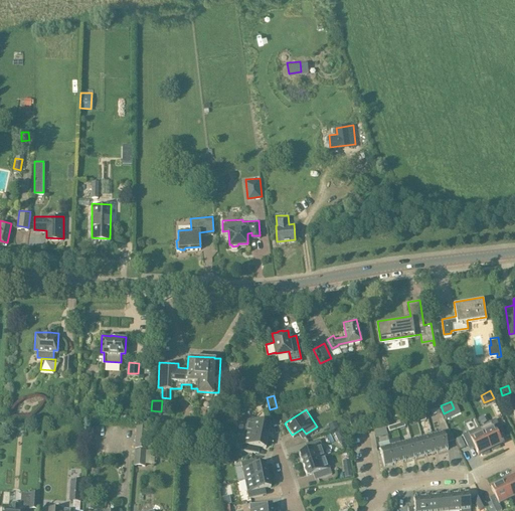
[(361,410),(349,414),(352,424),(364,420),(361,410)]
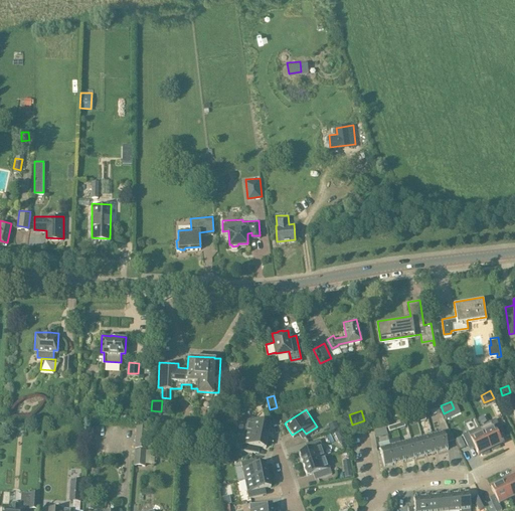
[(248,412),(245,429),(269,433),(271,422),(260,419),(261,415),(248,412)]
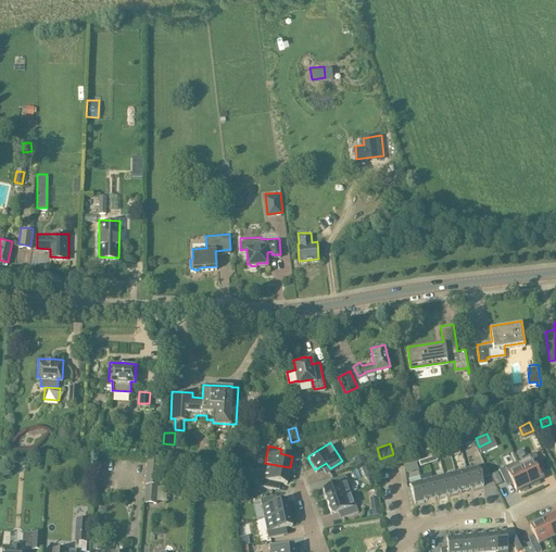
[(530,453),(518,459),(529,483),(531,481),(532,484),(540,480),(539,478),(541,476),(535,464),(541,461),(535,449),(529,452),(530,453)]
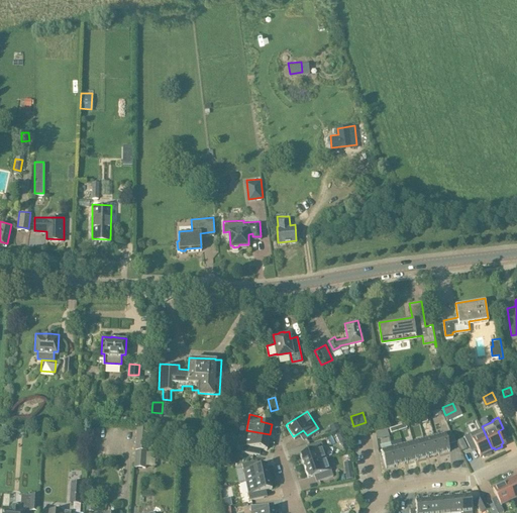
[(337,420),(329,424),(332,430),(339,426),(337,420)]
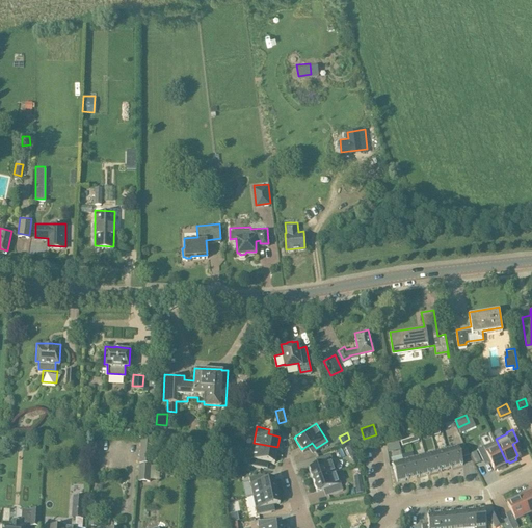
[(141,438),(139,458),(152,459),(153,439),(141,438)]
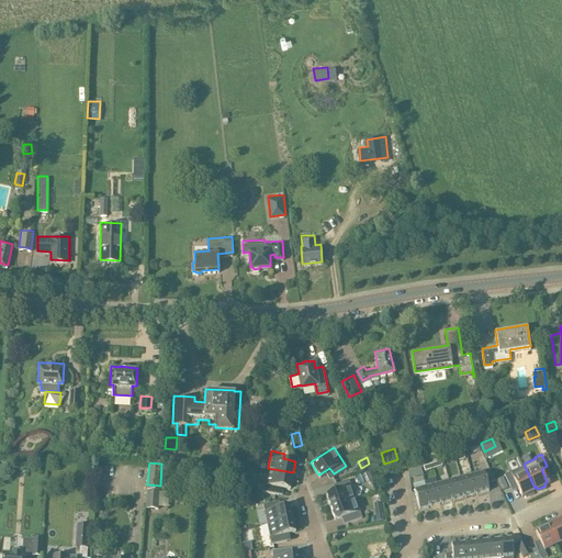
[(535,488),(524,464),(512,469),(510,469),(505,471),(510,483),(516,481),(523,493),(525,492),(526,494),(534,491),(532,489),(535,488)]
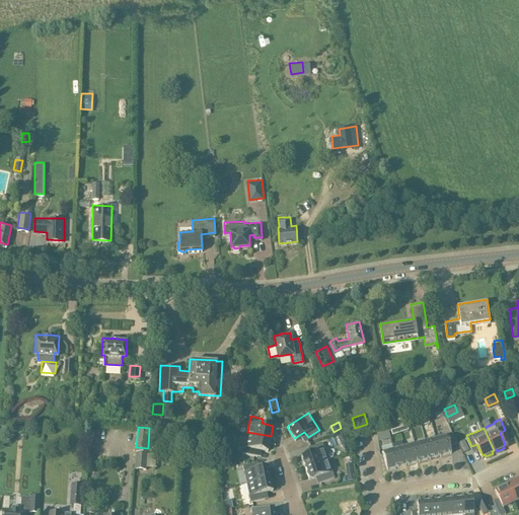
[(343,430),(338,433),(343,443),(348,440),(343,430)]
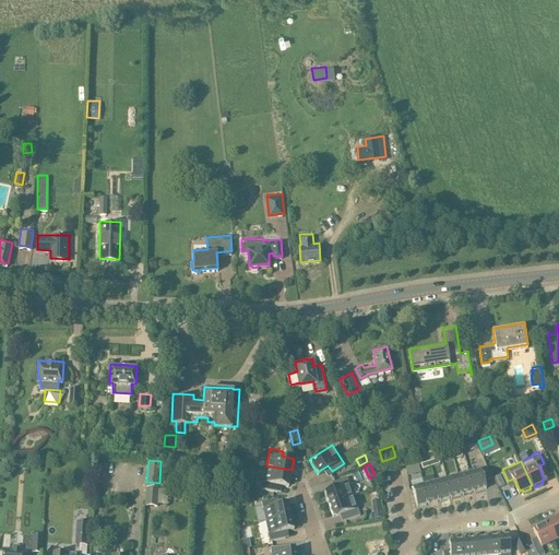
[(266,465),(262,485),(278,488),(280,482),(288,484),(292,470),(266,465)]
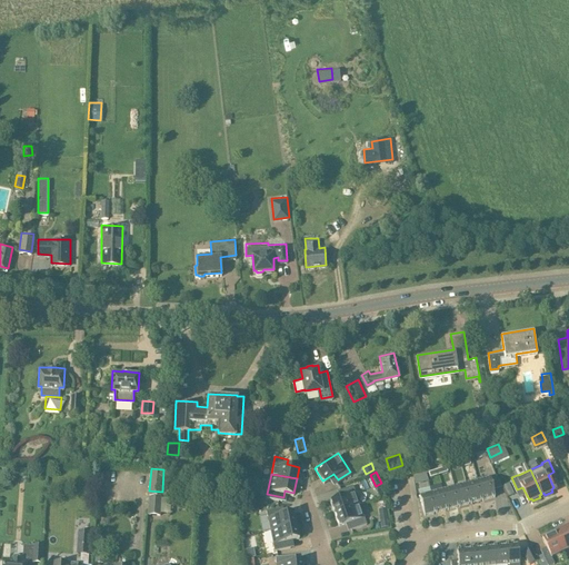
[(490,474),(478,477),(483,496),(496,493),(490,474)]
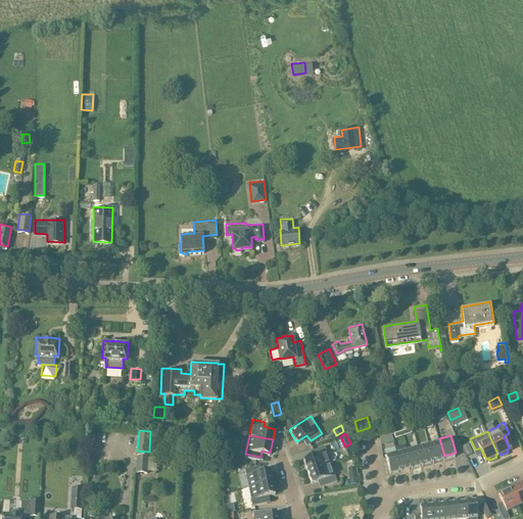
[(439,438),(429,441),(433,459),(444,456),(439,438)]
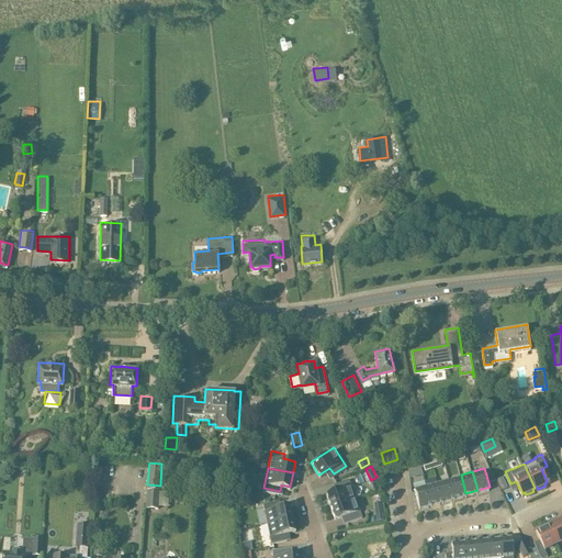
[(461,475),(449,478),(454,497),(465,493),(461,475)]
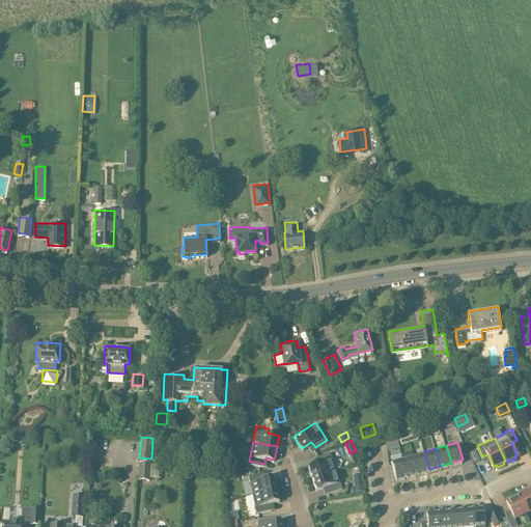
[(320,460),(309,464),(313,475),(336,468),(329,449),(318,453),(320,460)]
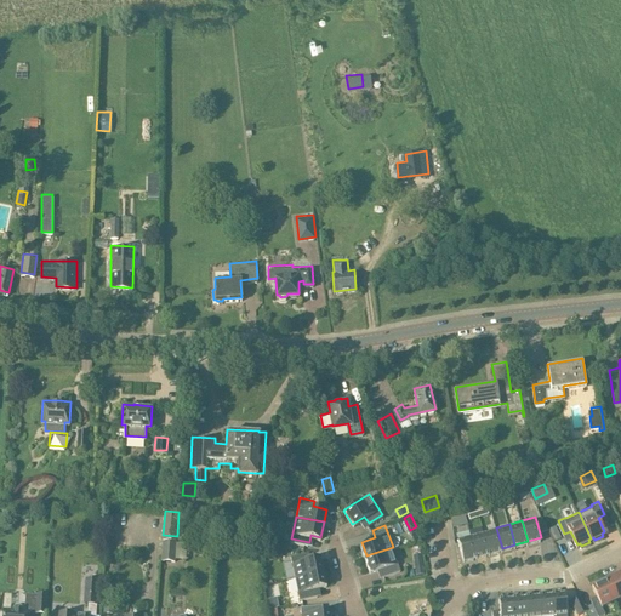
[(496,528),(484,530),(489,552),(502,548),(496,528)]
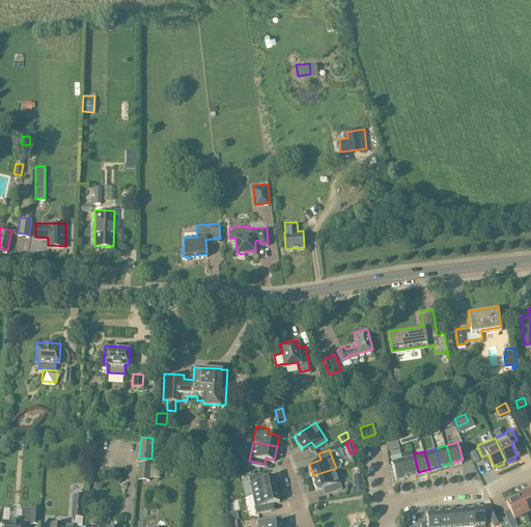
[(414,453),(402,456),(408,474),(418,472),(414,453)]
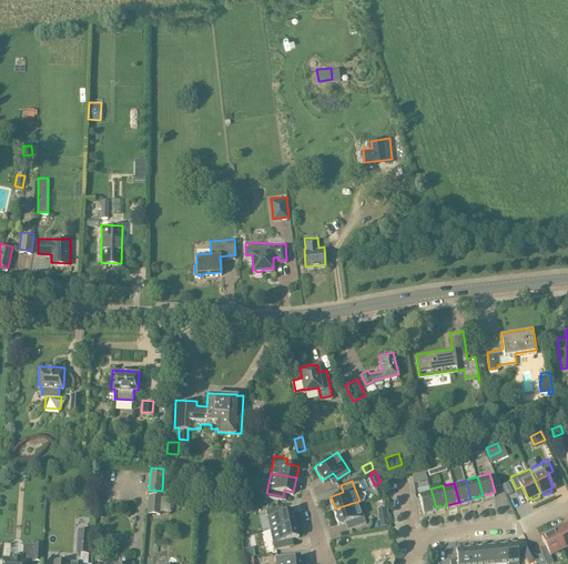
[(436,507),(430,489),(419,492),(424,511),(436,507)]
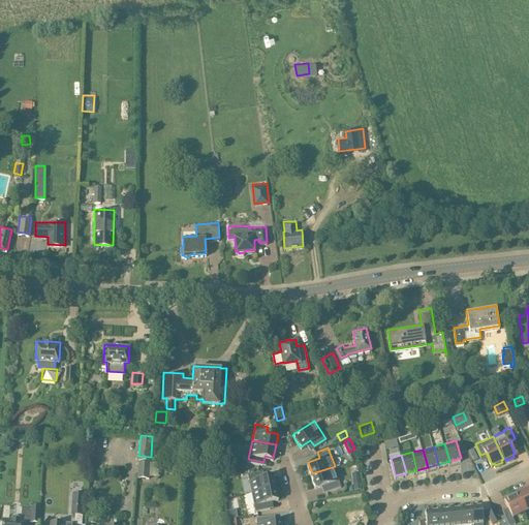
[(151,457),(138,456),(137,474),(149,475),(151,457)]
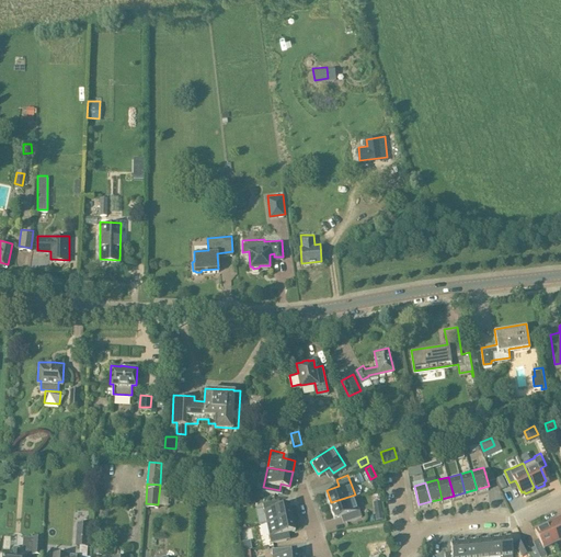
[(355,495),(331,502),(335,515),(345,511),(347,519),(362,513),(355,495)]
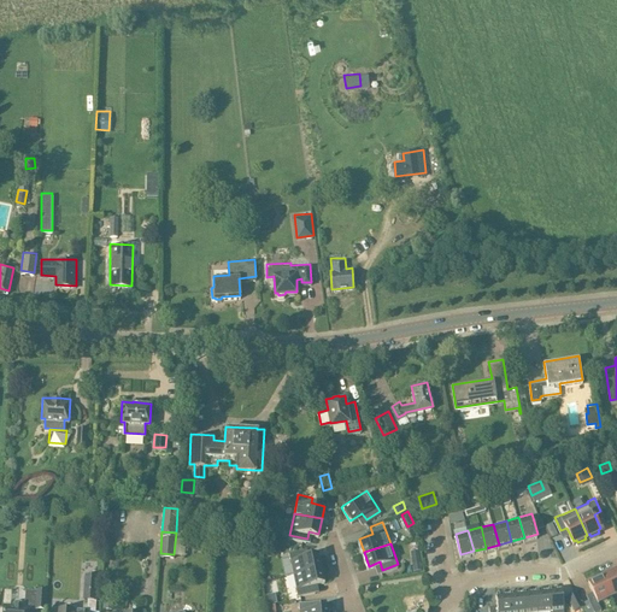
[(304,546),(289,549),(294,571),(322,565),(318,552),(305,554),(304,546)]
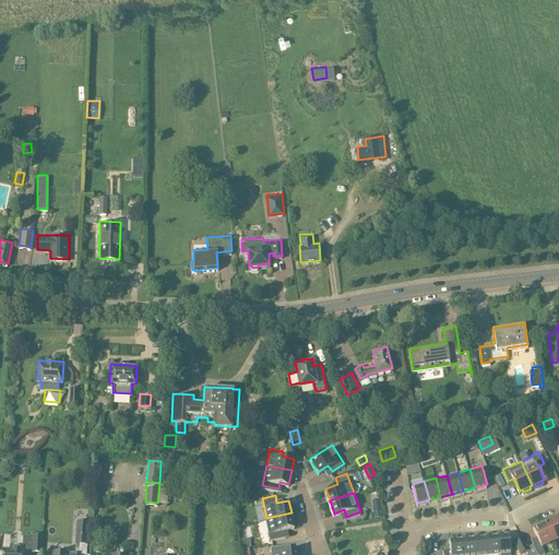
[(380,497),(372,498),(376,517),(383,515),(380,497)]
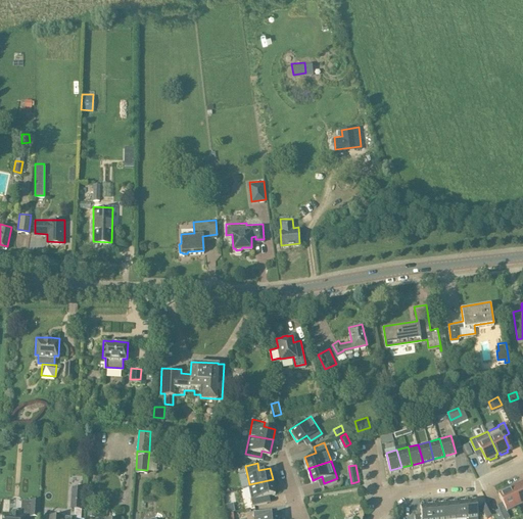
[(273,479),(249,484),(253,503),(268,500),(267,492),(275,491),(273,479)]
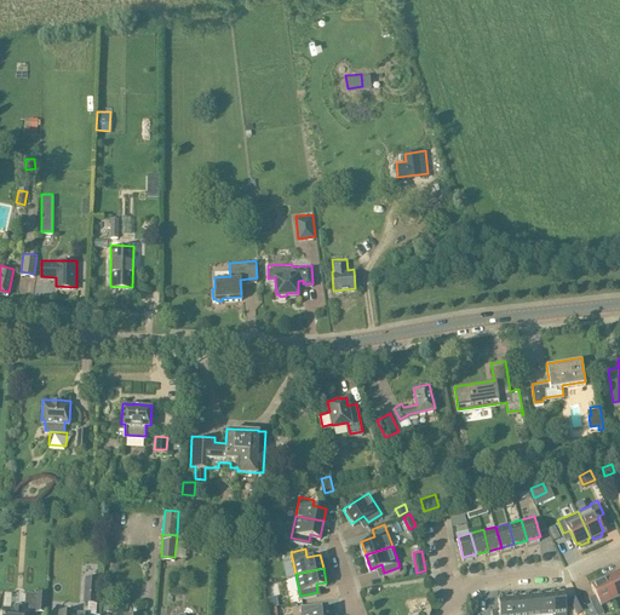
[(607,575),(604,576),(614,597),(619,593),(619,573),(618,569),(615,570),(614,568),(606,573),(607,575)]
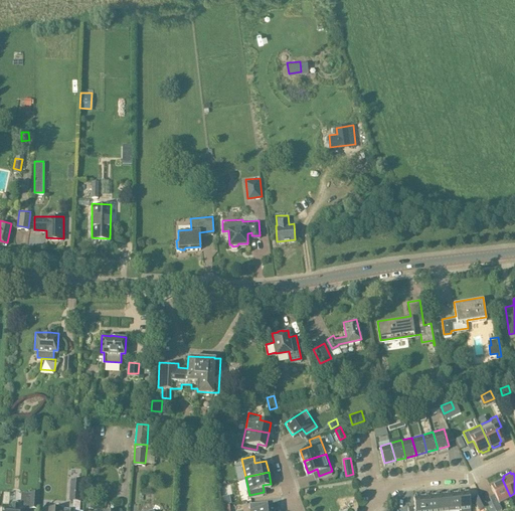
[(510,496),(502,479),(500,480),(500,478),(492,481),(493,483),(491,484),(496,496),(491,499),(496,509),(502,507),(499,501),(510,496)]
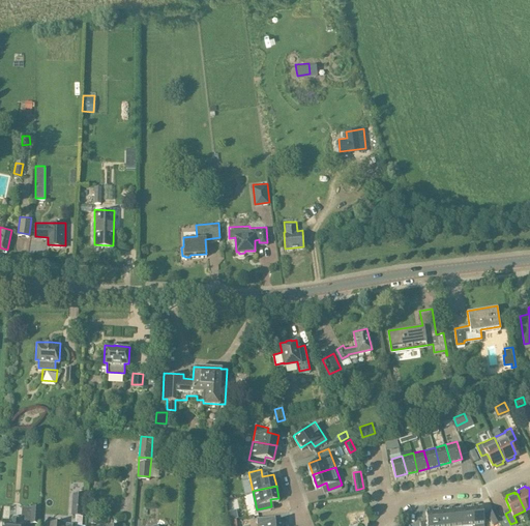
[(31,503),(30,520),(38,520),(39,504),(31,503)]
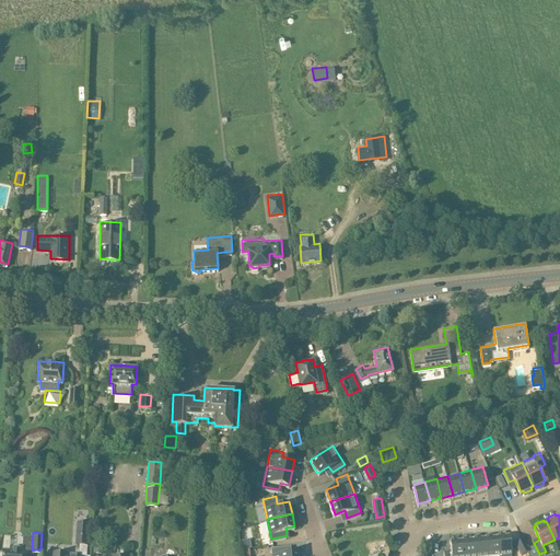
[(510,532),(498,533),(500,553),(499,555),(512,555),(512,552),(510,532)]
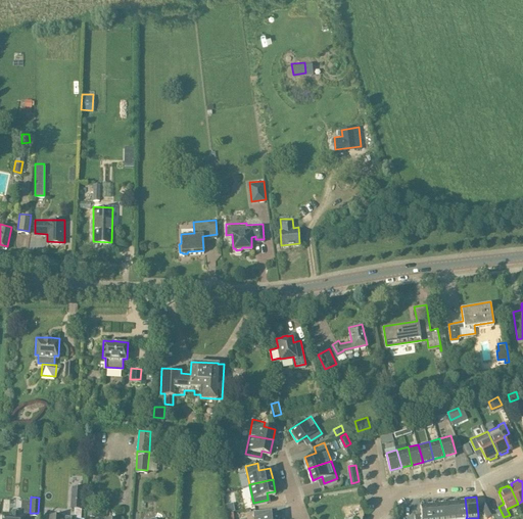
[(465,498),(454,499),(456,517),(467,516),(465,498)]
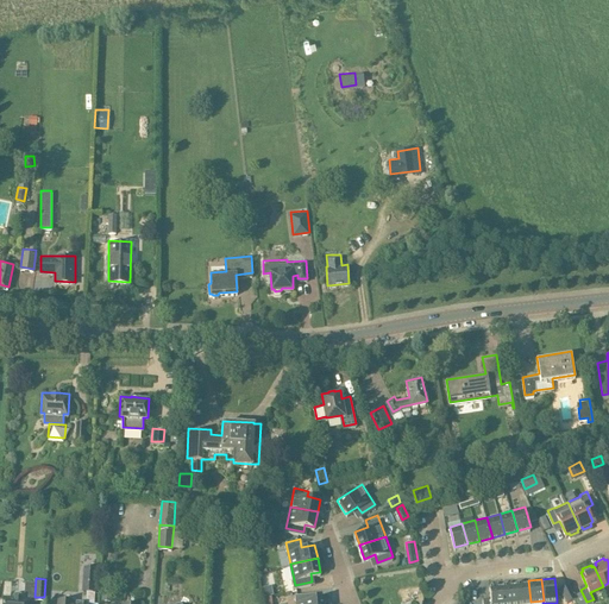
[(528,580),(515,582),(518,603),(531,602),(528,580)]
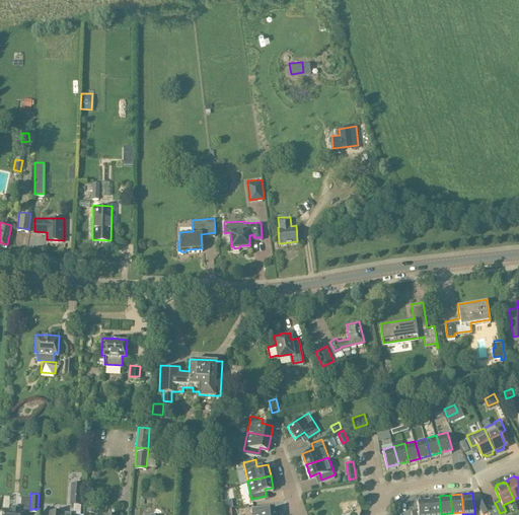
[(439,496),(429,498),(430,514),(432,514),(441,514),(439,496)]
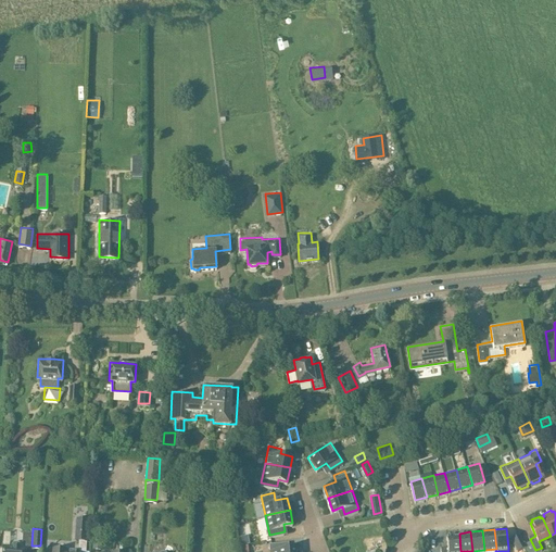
[(526,544),(519,531),(510,535),(518,549),(526,544)]
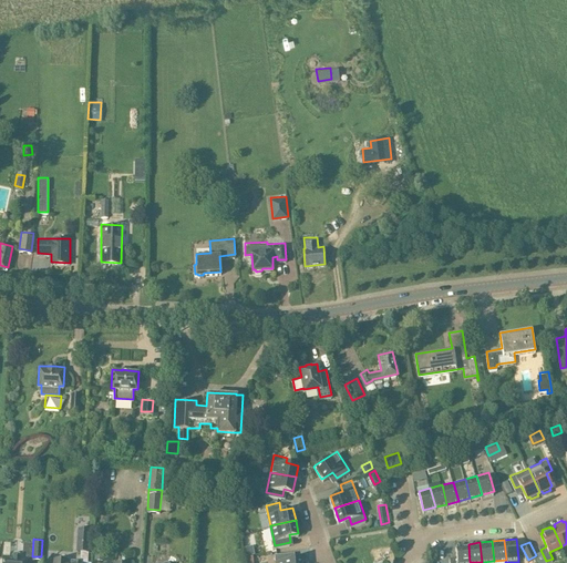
[(470,562),(468,544),(455,545),(456,555),(450,555),(450,562),(470,562)]
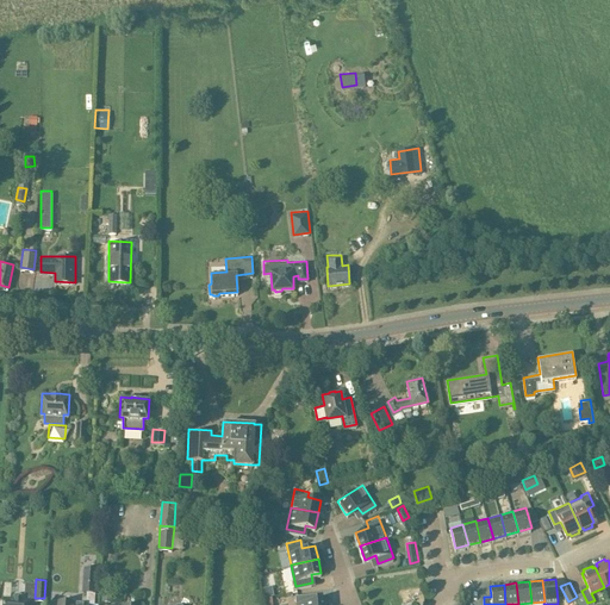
[(103,588),(103,599),(111,599),(112,590),(103,588)]
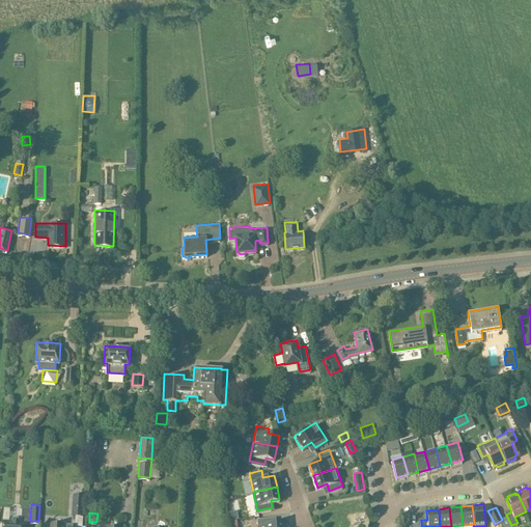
[(3,519),(2,526),(27,526),(28,520),(21,520),(21,519),(20,518),(20,517),(19,516),(18,515),(17,515),(16,515),(15,515),(14,515),(12,515),(11,516),(10,517),(10,518),(9,519),(3,519)]
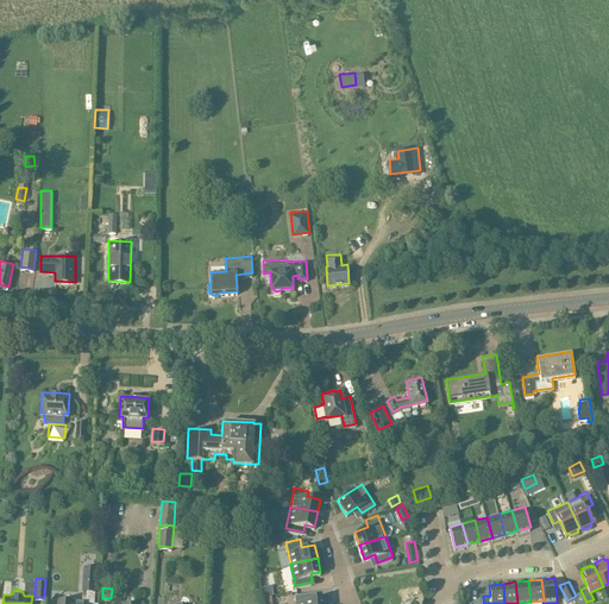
[(313,590),(296,592),(296,603),(324,603),(324,597),(314,598),(313,590)]
